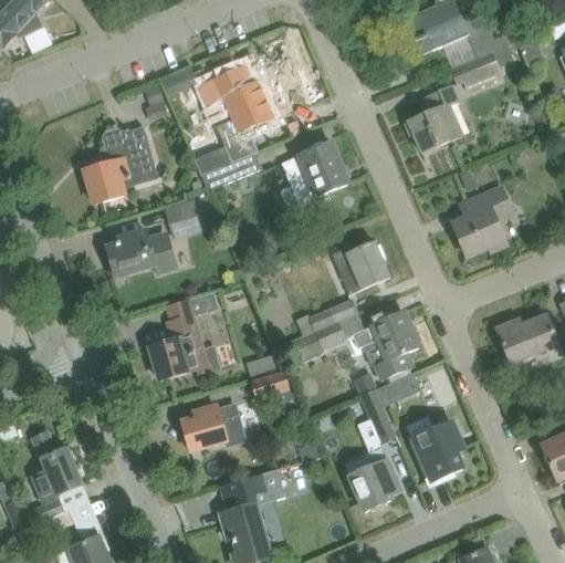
[(0,48),(14,32),(18,35),(23,33),(24,35),(44,27),(43,25),(42,25),(35,11),(45,0),(0,0),(0,48)]
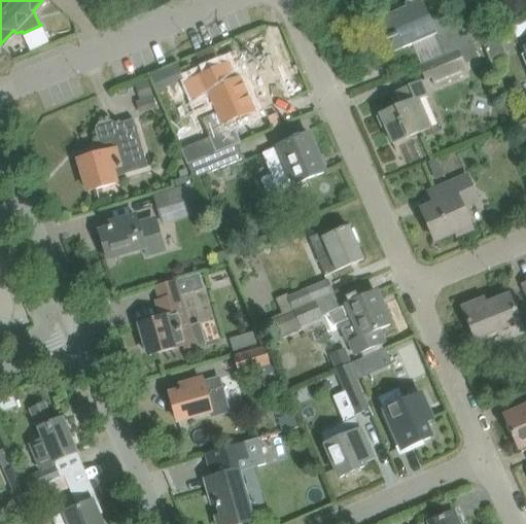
[(392,51),(412,43),(436,32),(444,50),(471,41),(480,37),(469,16),(453,24),(451,21),(449,18),(446,15),(443,13),(439,11),(434,11),(430,11),(427,13),(421,0),(406,0),(404,1),(406,5),(378,16),(392,51)]
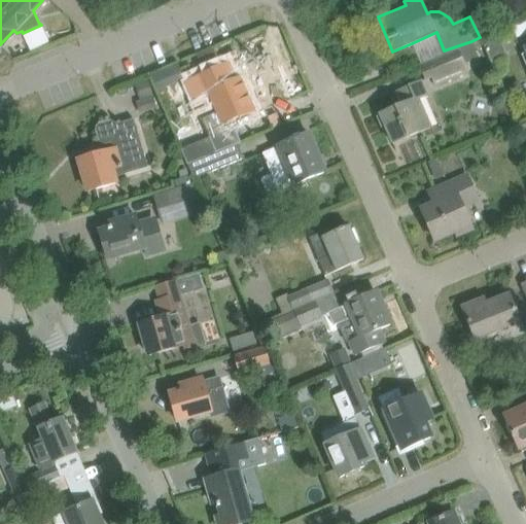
[(525,19),(513,25),(518,37),(519,39),(524,51),(520,54),(525,68),(525,19)]
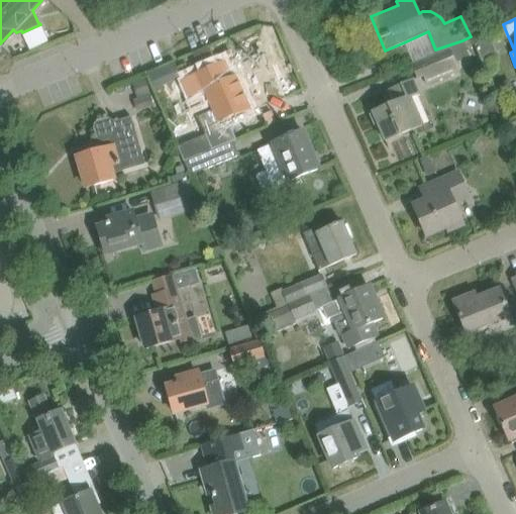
[(260,64),(252,67),(264,96),(298,82),(278,29),(250,40),(260,64)]
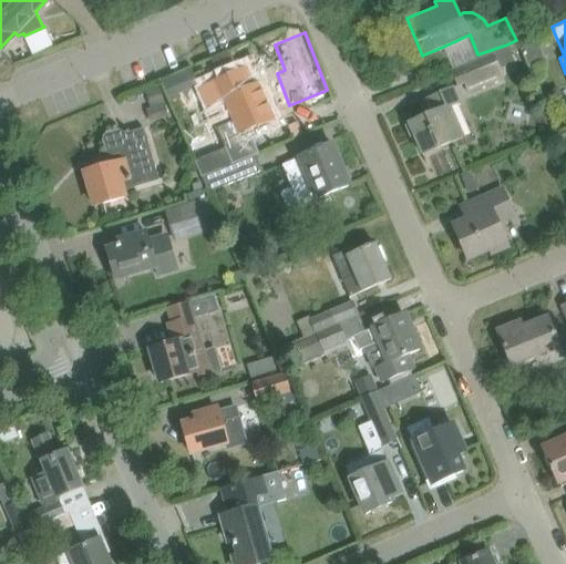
[(456,84),(463,81),(466,91),(503,77),(500,67),(514,60),(507,44),(477,54),(449,68),(456,84)]
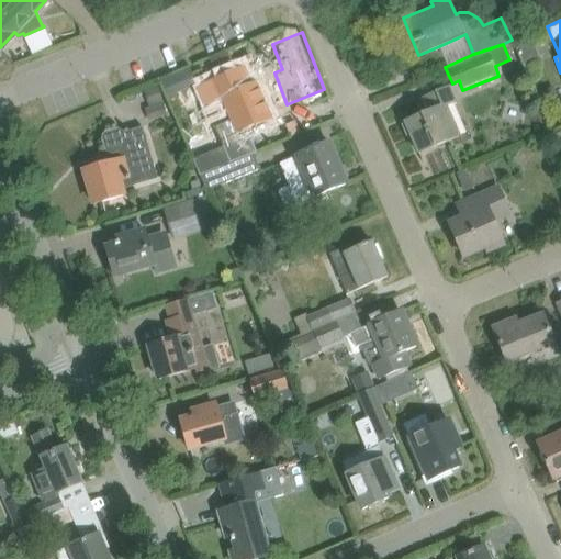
[(194,82),(188,66),(159,77),(165,93),(194,82)]
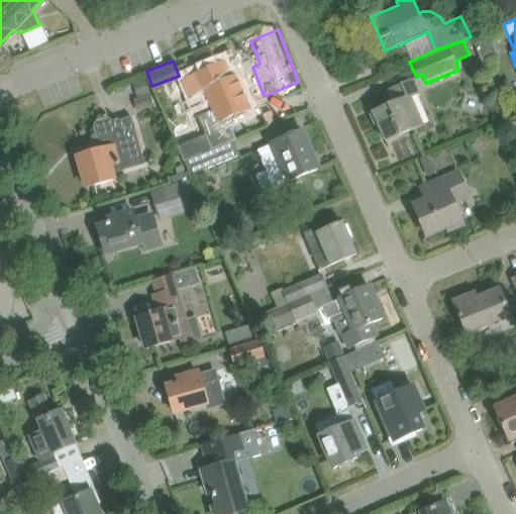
[(186,77),(193,93),(202,89),(211,108),(197,114),(203,127),(249,107),(235,75),(231,76),(224,61),(186,77)]
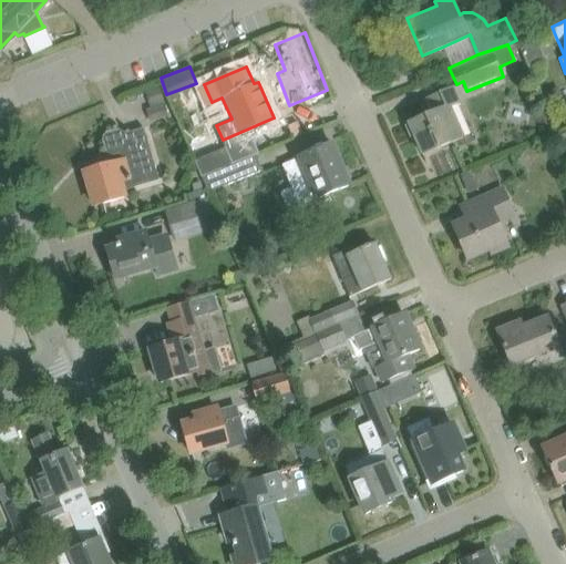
[(146,89),(152,104),(164,100),(158,84),(146,89)]
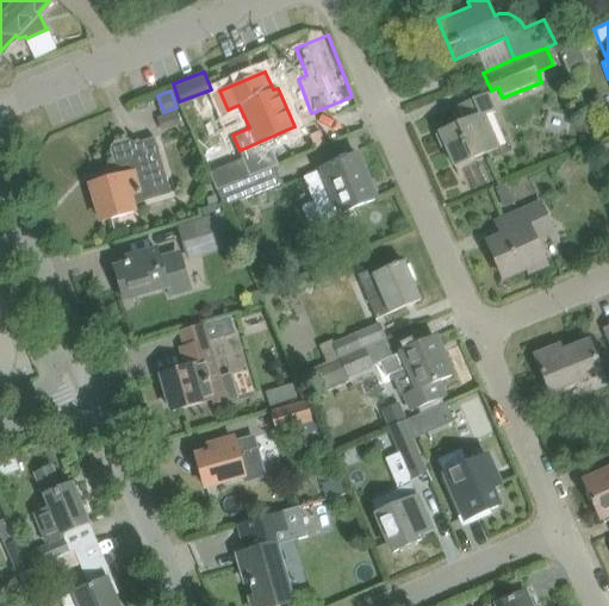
[(454,164),(476,154),(497,145),(483,112),(493,108),(486,92),(458,104),(464,119),(439,130),(454,164)]
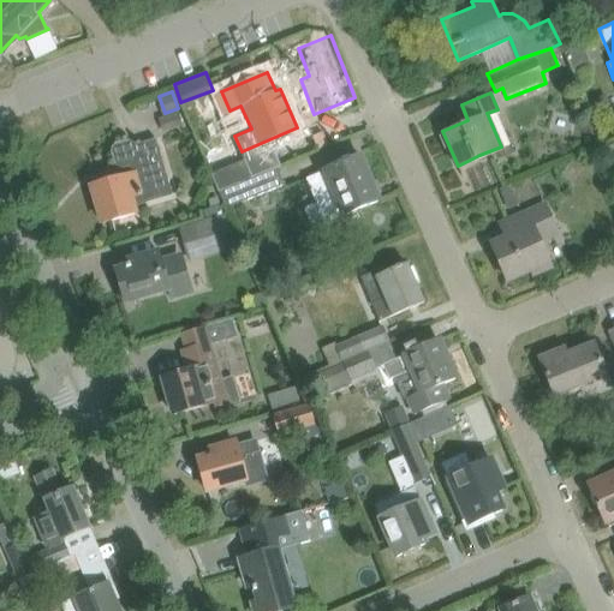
[(101,220),(125,214),(135,210),(130,196),(142,192),(141,190),(147,187),(148,189),(164,184),(158,160),(150,137),(135,141),(127,137),(114,141),(109,148),(114,162),(121,166),(130,163),(132,172),(91,184),(101,220)]
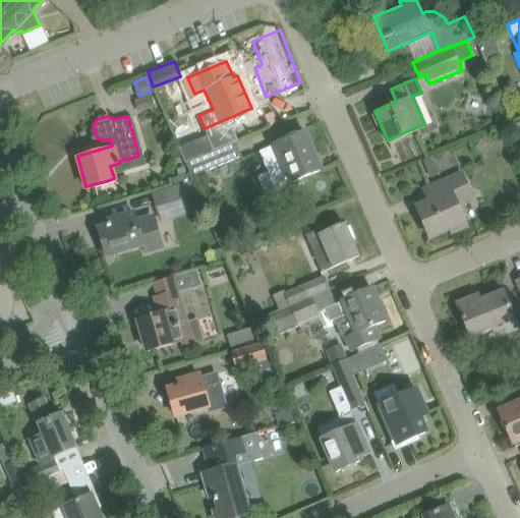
[(260,150),(266,165),(275,186),(301,175),(321,167),(304,130),(286,138),(260,150)]
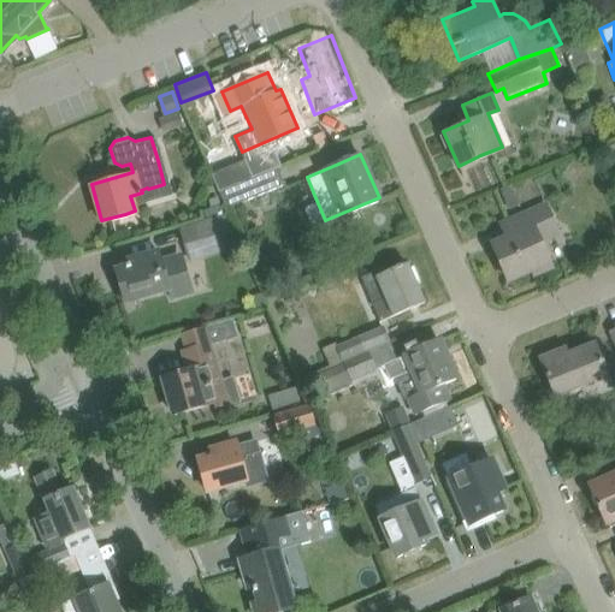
[(244,158),(210,173),(217,190),(252,176),(244,158)]
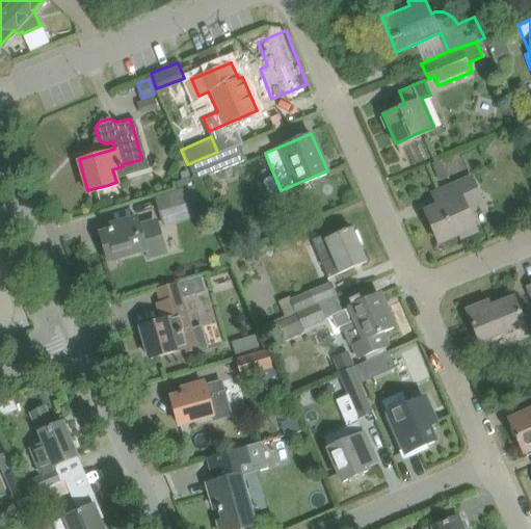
[(217,152),(187,164),(194,181),(213,173),(213,172),(245,157),(239,142),(217,152)]
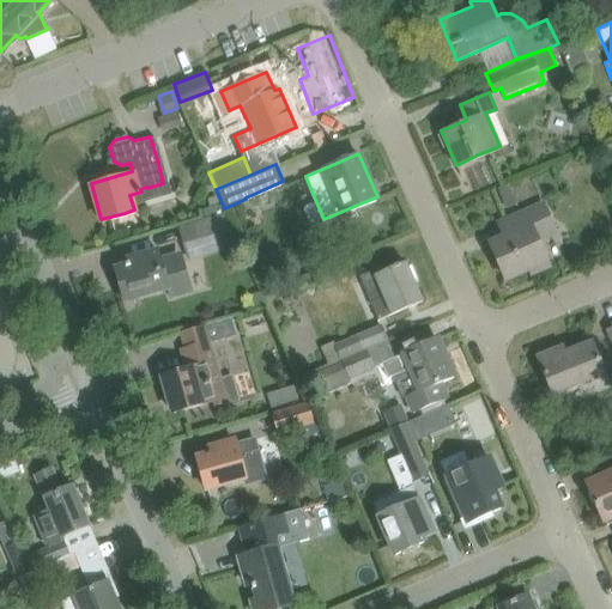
[(511,215),(517,230),(490,242),(506,278),(545,260),(535,236),(553,227),(543,202),(511,215)]
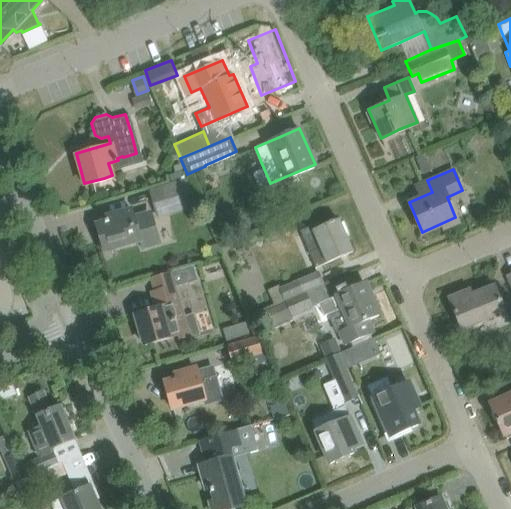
[(194,201),(186,177),(150,189),(153,201),(176,194),(180,205),(194,201)]
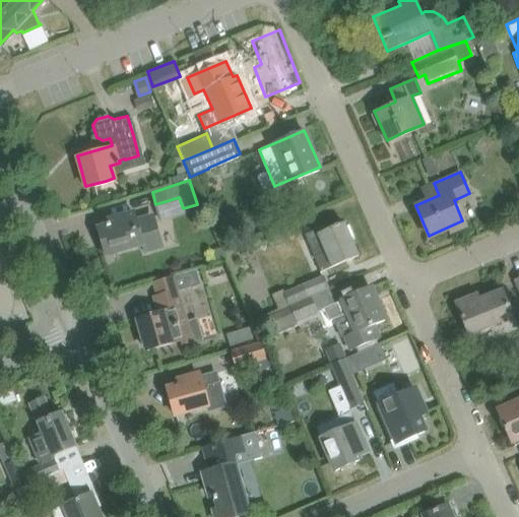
[(105,253),(124,247),(141,243),(143,250),(161,245),(154,221),(146,223),(144,216),(136,218),(133,210),(127,212),(108,218),(109,221),(106,222),(106,224),(98,227),(105,253)]
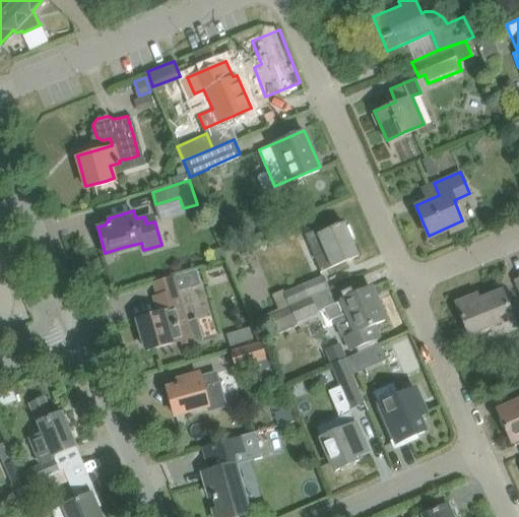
[(304,232),(314,254),(320,270),(358,254),(344,222),(319,233),(316,227),(304,232)]
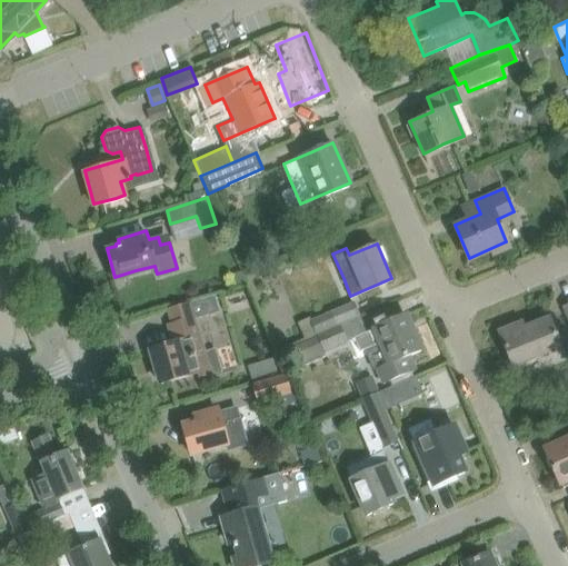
[(231,272),(236,285),(246,283),(241,269),(231,272)]
